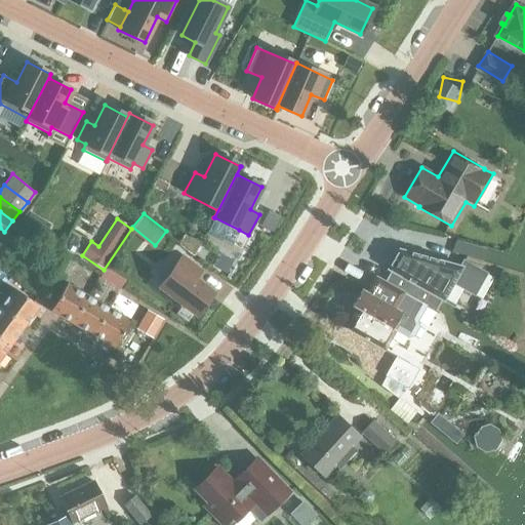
[(198,249),(202,237),(184,232),(180,245),(198,249)]
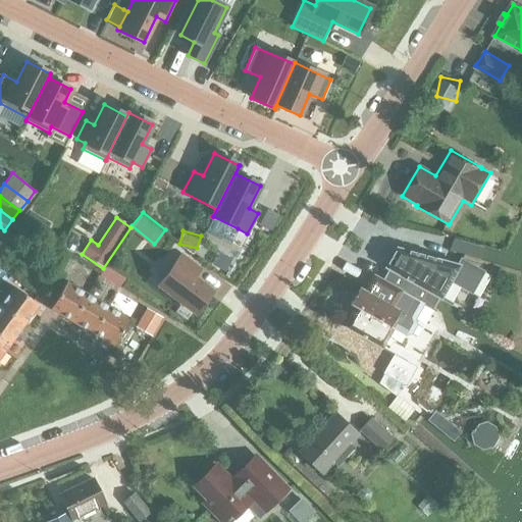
[(387,270),(382,279),(431,307),(432,308),(437,299),(439,300),(451,280),(472,293),(484,270),(461,257),(457,263),(396,246),(383,268),(387,270)]
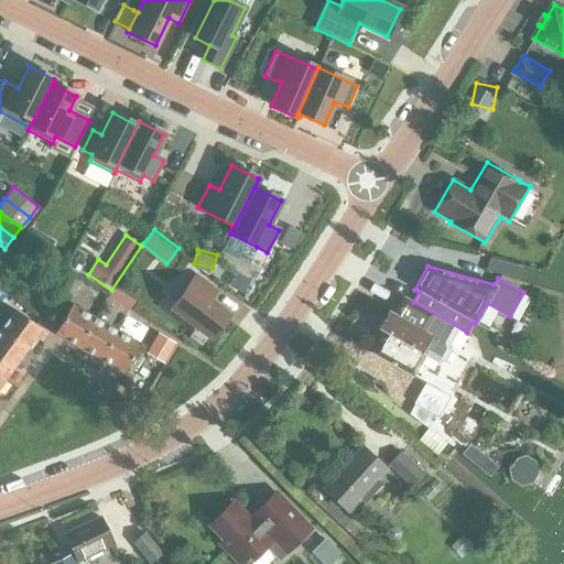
[(249,290),(256,275),(240,268),(232,283),(249,290)]
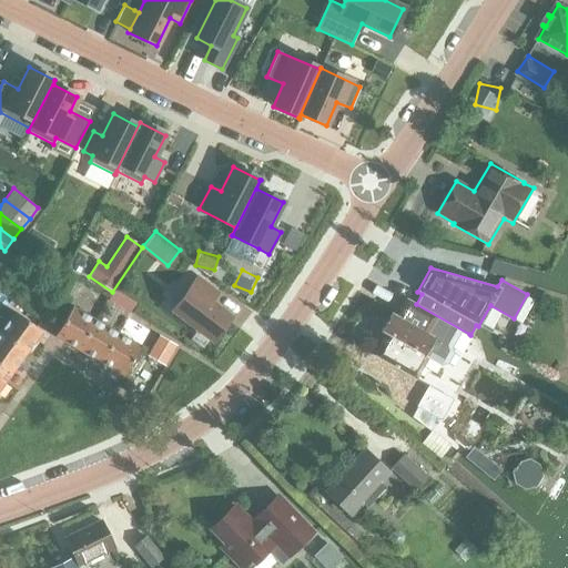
[(198,277),(173,311),(212,341),(230,317),(210,302),(216,292),(198,277)]
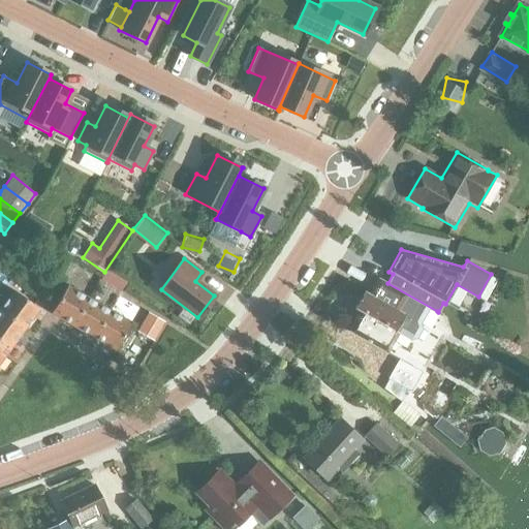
[(107,267),(102,276),(122,287),(127,278),(107,267)]
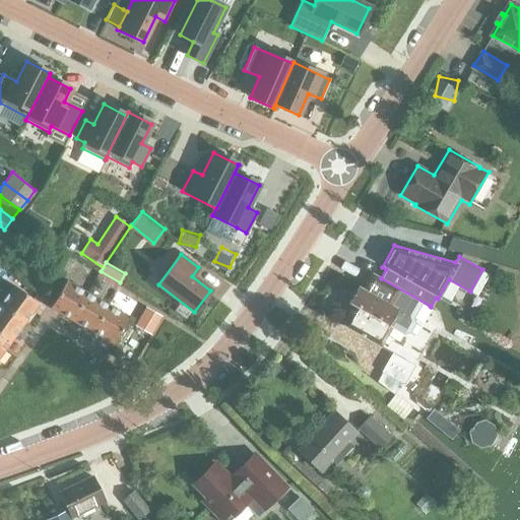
[(352,307),(341,325),(380,347),(391,328),(402,334),(408,333),(414,323),(413,317),(420,305),(433,311),(434,309),(431,307),(430,306),(381,278),(380,277),(370,272),(361,288),(358,286),(347,304),(352,307)]
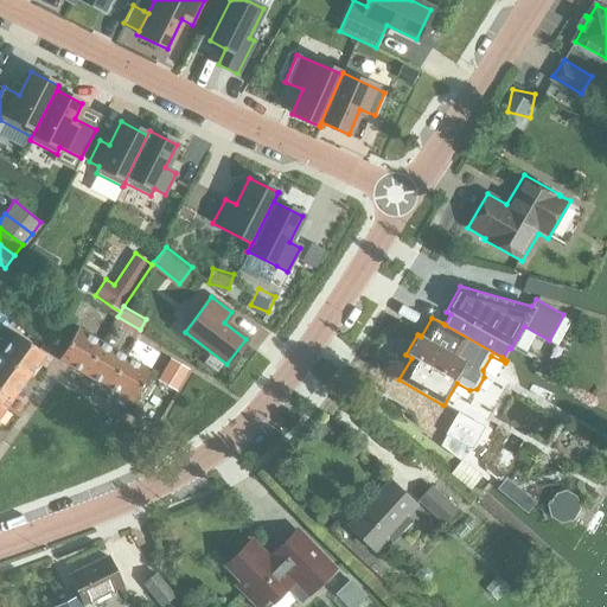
[(83,374),(101,343),(76,327),(58,359),(83,374)]
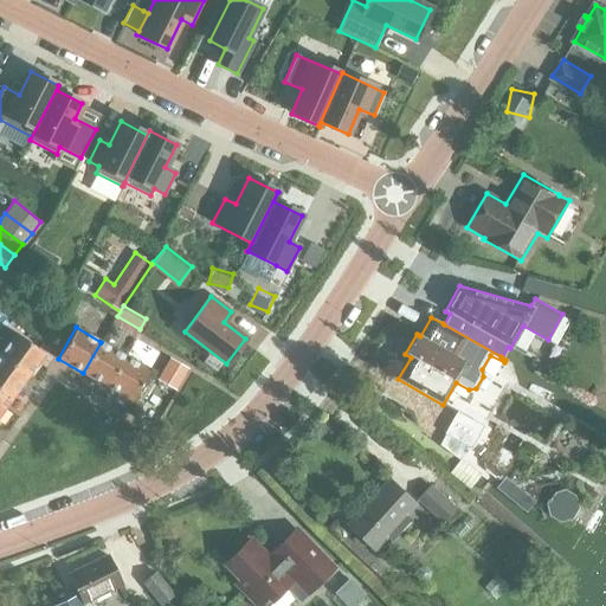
[(0,352),(0,356),(27,376),(44,354),(14,333),(0,352)]
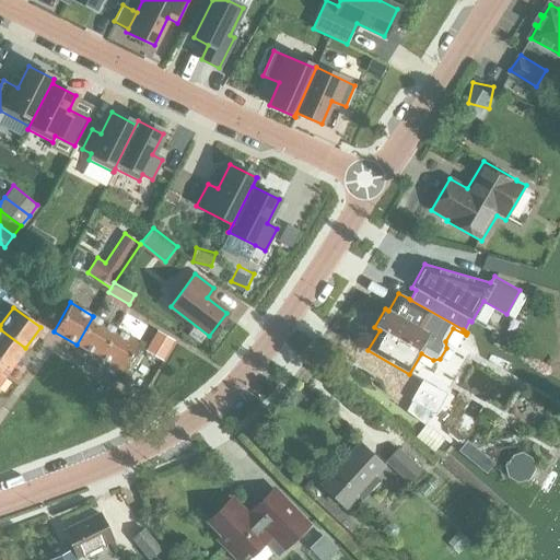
[(98,358),(115,328),(93,316),(77,345),(98,358)]
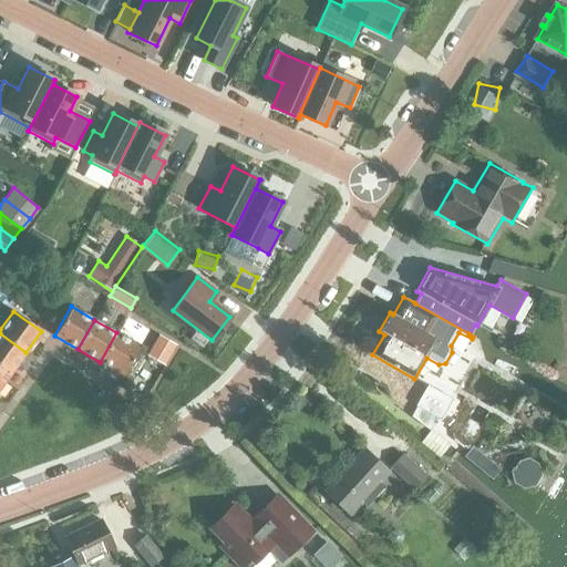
[(160,330),(148,352),(169,362),(181,340),(160,330)]
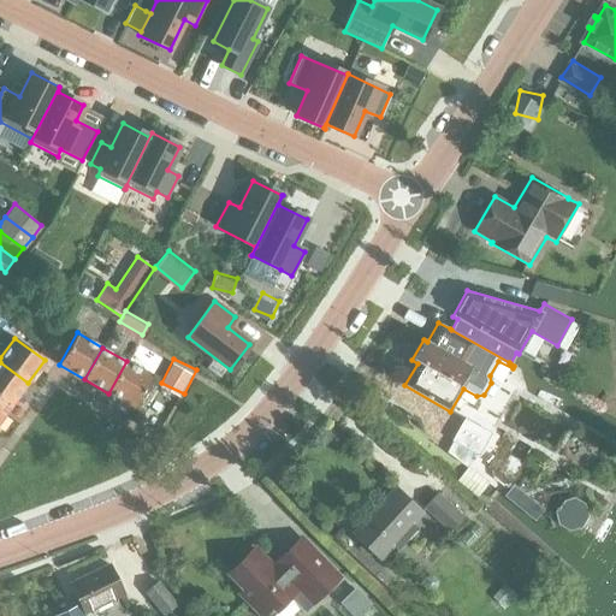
[(126,361),(108,394),(132,407),(150,375),(126,361)]
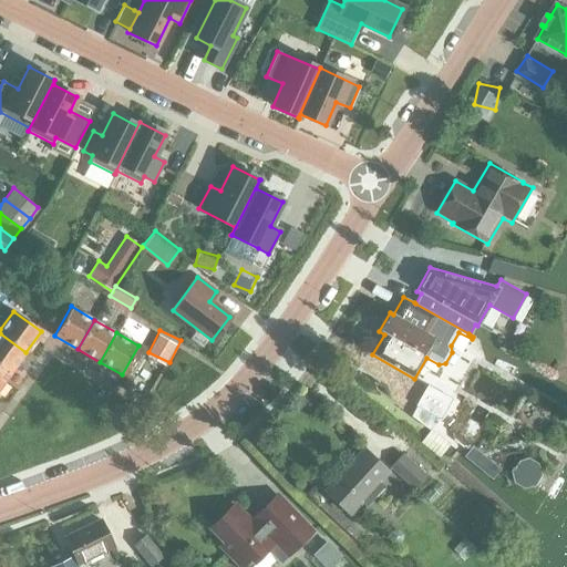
[(0,366),(10,373),(26,352),(0,333),(0,366)]
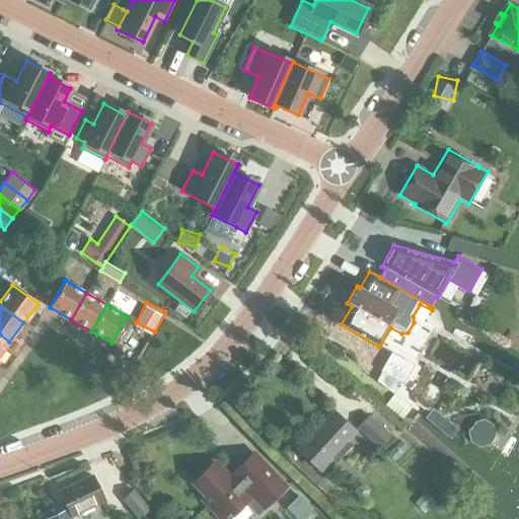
[(0,354),(9,342),(0,335),(0,354)]
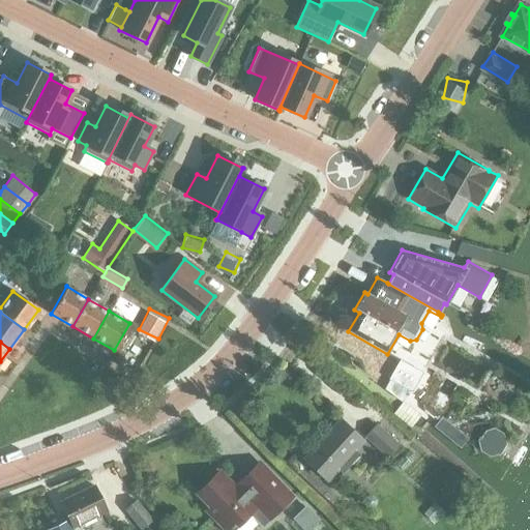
[(384,388),(384,389),(401,402),(402,401),(409,390),(412,392),(423,373),(400,359),(388,379),(389,380),(384,388)]
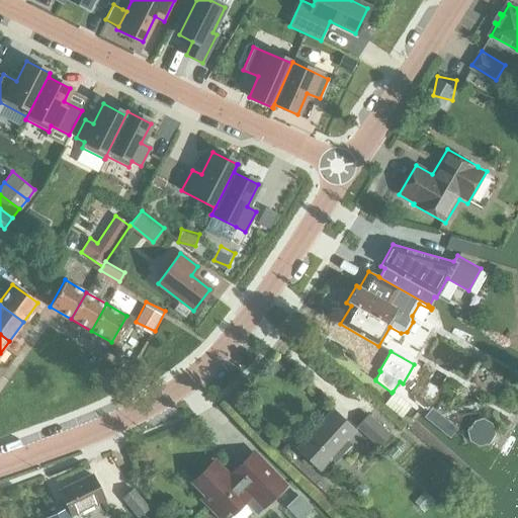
[(387,402),(406,413),(413,402),(394,391),(387,402)]
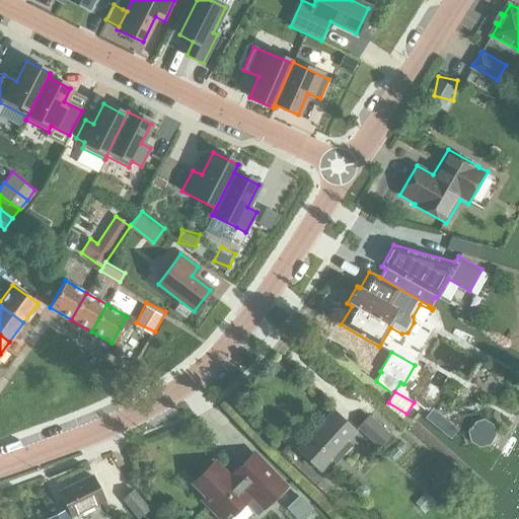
[(321,472),(357,433),(331,411),(296,449),(321,472)]
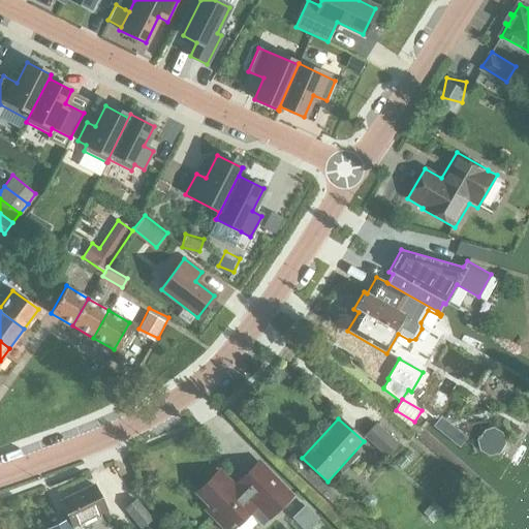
[(495,454),(509,435),(491,422),(477,440),(495,454)]
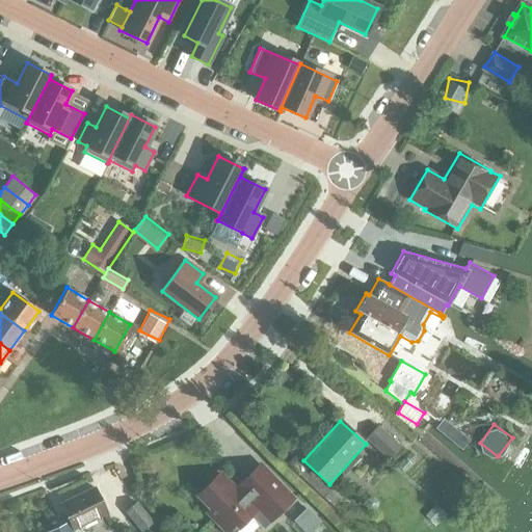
[(388,459),(400,446),(377,425),(365,439),(388,459)]
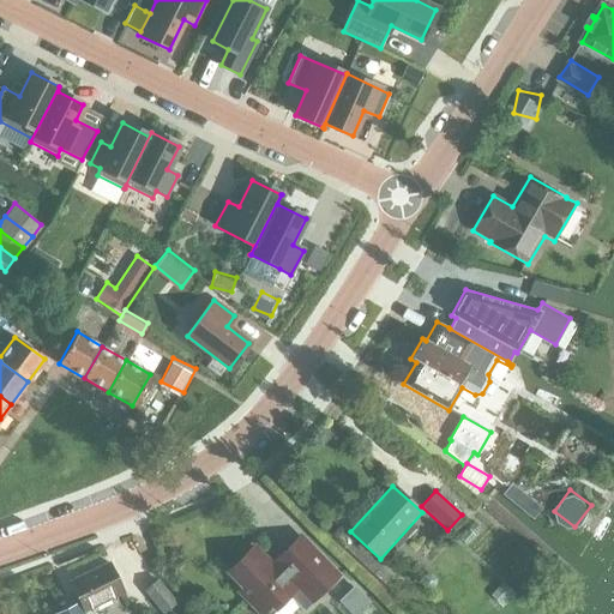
[(341,575),(312,546),(301,534),(271,564),(253,546),(227,572),(241,587),(236,590),(259,613),(263,613),(270,608),(274,613),(289,597),(304,612),(341,575)]
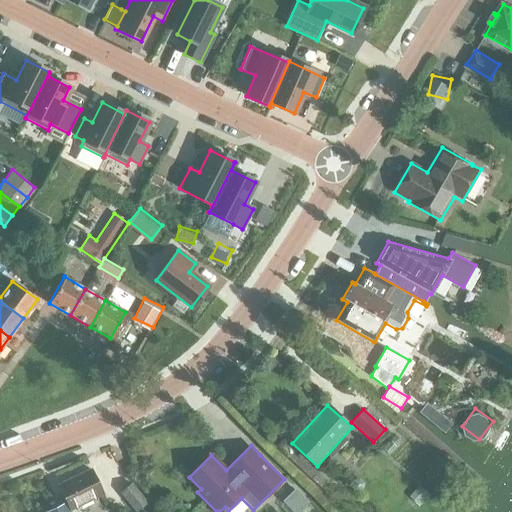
[(65,502),(44,511),(71,511),(103,495),(90,468),(57,484),(65,502)]
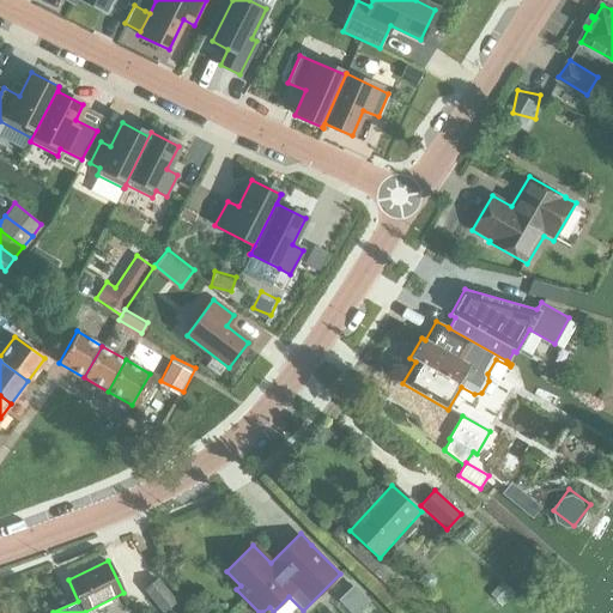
[(162,612),(163,612),(176,602),(157,578),(144,589),(162,612)]
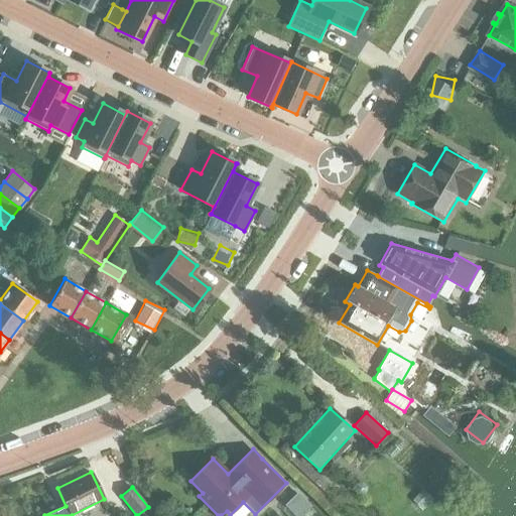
[(295,515),(299,515),(310,505),(298,492),(285,505),(295,515)]
